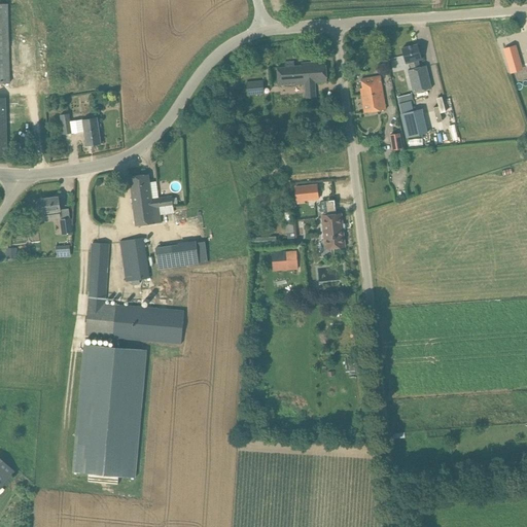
[(8,36),(8,35),(7,9),(7,4),(0,3),(0,83),(9,83),(8,36)]
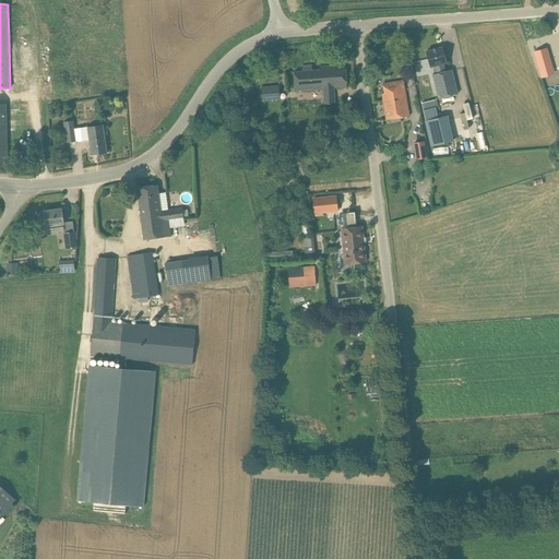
[(540,39),(530,43),(532,51),(535,60),(538,68),(549,64),(546,56),(544,48),(540,39)]
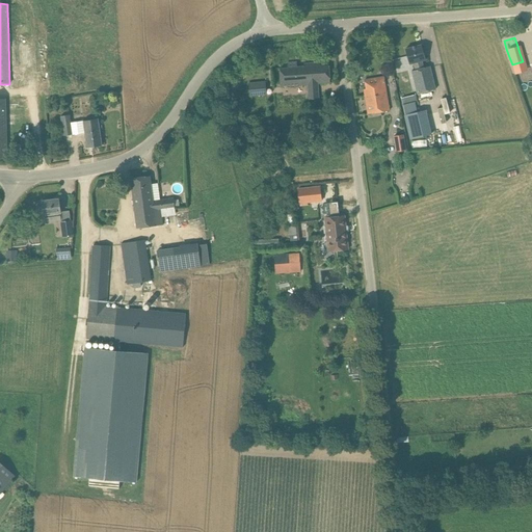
[(421,45),(405,49),(409,63),(415,62),(417,70),(411,71),(417,95),(435,89),(429,65),(424,68),(422,60),(425,59),(421,45)]
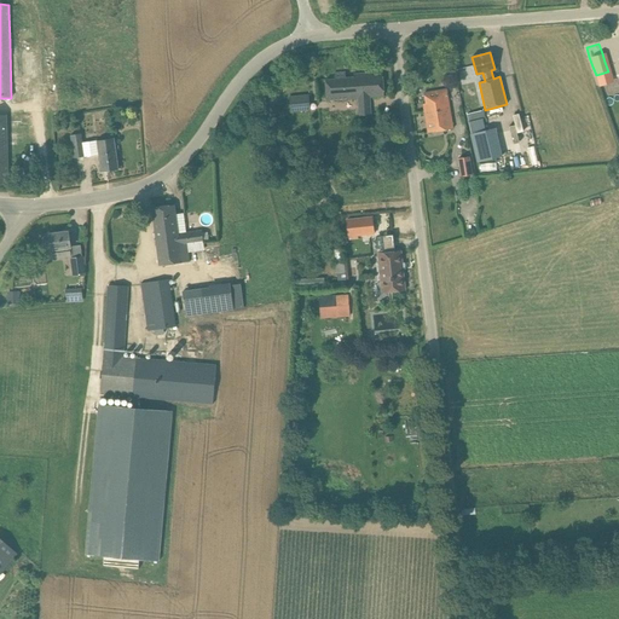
[(335,80),(325,80),(327,99),(359,97),(360,115),(371,115),(370,97),(385,97),(382,73),(354,75),(354,77),(346,79),(346,73),(334,74),(335,80)]
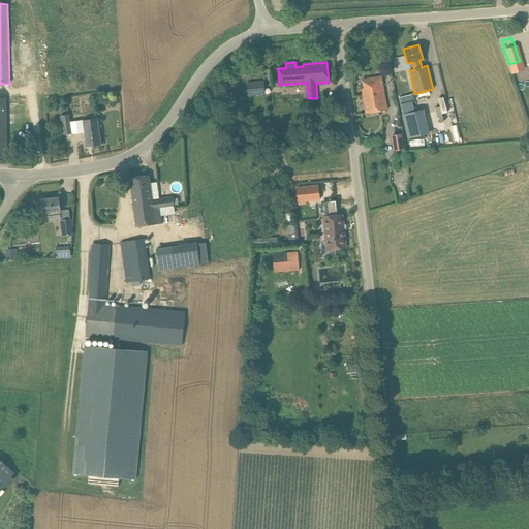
[(382,76),(363,80),(365,88),(362,89),(366,114),(387,110),(382,76)]
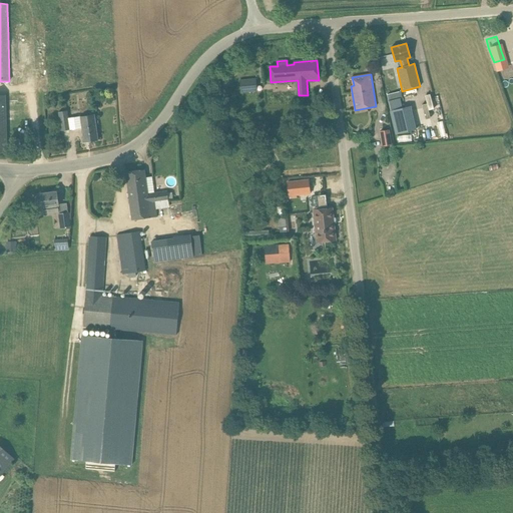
[(249,79),(240,80),(241,92),(250,91),(249,79)]
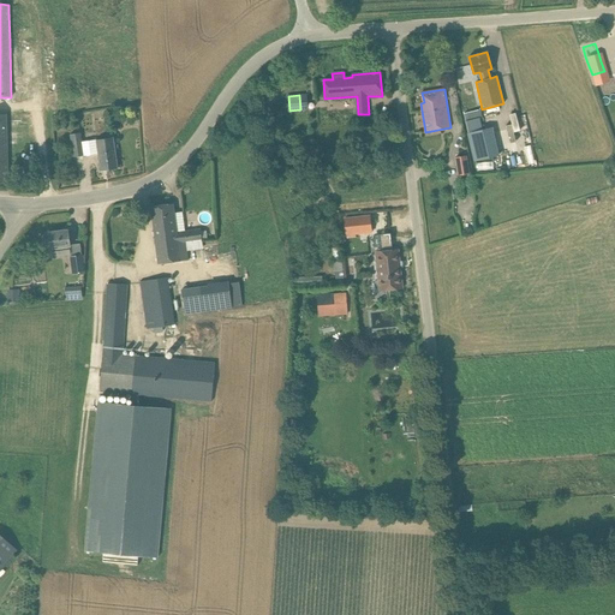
[(469,131),(483,127),(478,109),(464,114),(469,131)]
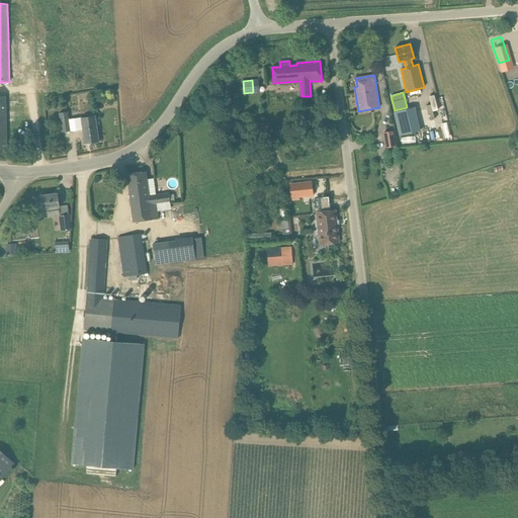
[(395,112),(401,139),(419,135),(413,108),(395,112)]
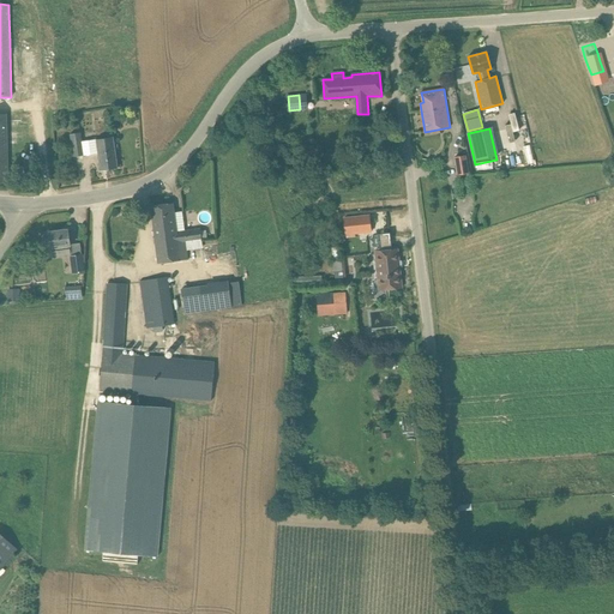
[(80,132),(71,133),(73,157),(98,154),(101,170),(118,168),(113,137),(83,142),(80,132)]
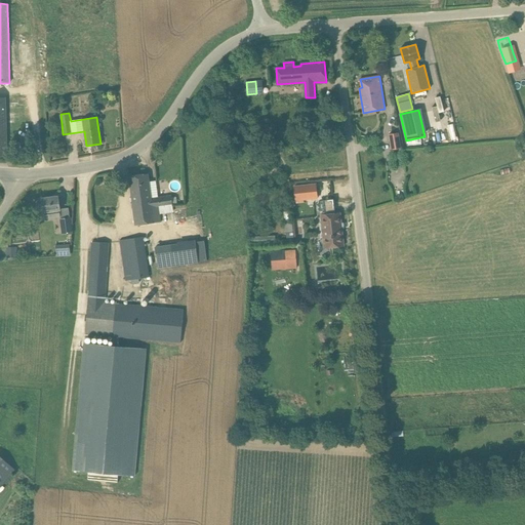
[(399,132),(389,134),(392,150),(402,148),(399,132)]
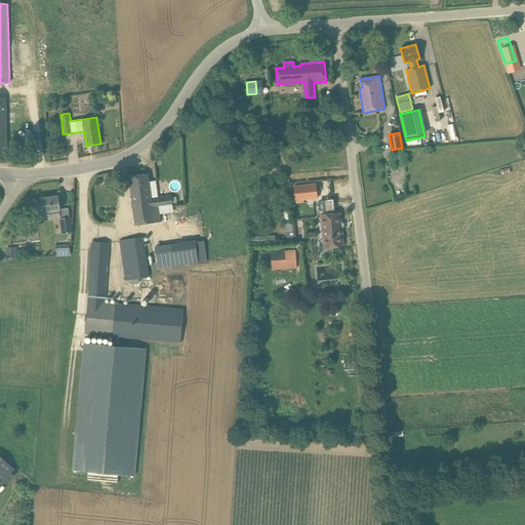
[(137,175),(129,176),(135,226),(161,223),(159,207),(172,206),(171,197),(151,199),(148,174),(139,175),(137,175)]
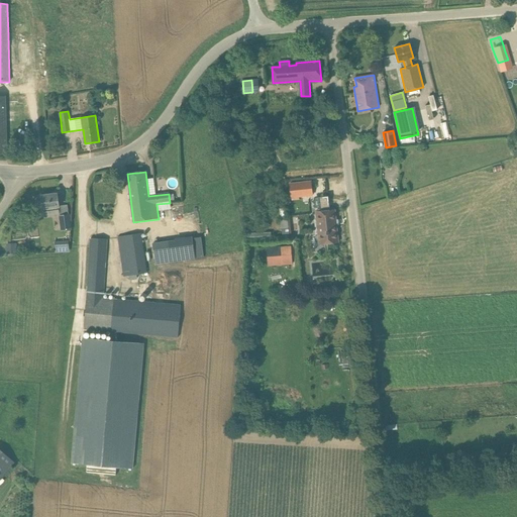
[(311,181),(289,184),(291,198),(312,195),(311,181)]
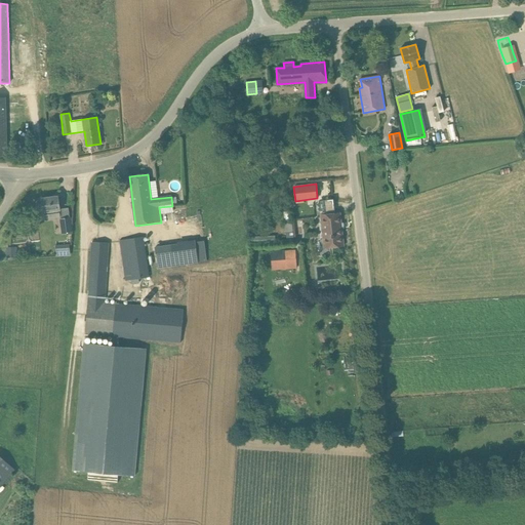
[(58,196),(42,198),(43,204),(37,205),(39,219),(61,216),(59,210),(61,210),(58,196)]
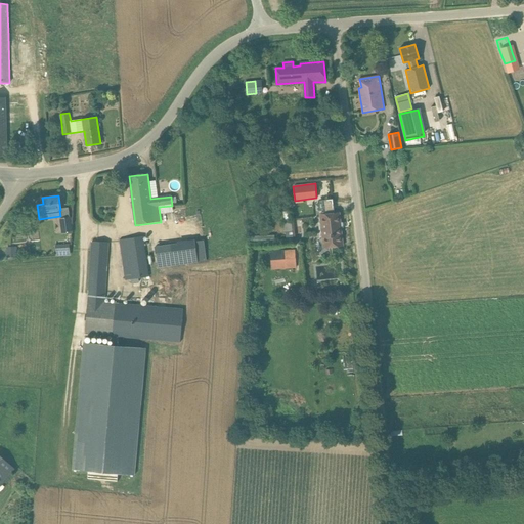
[(324,209),(334,207),(333,199),(323,200),(324,209)]
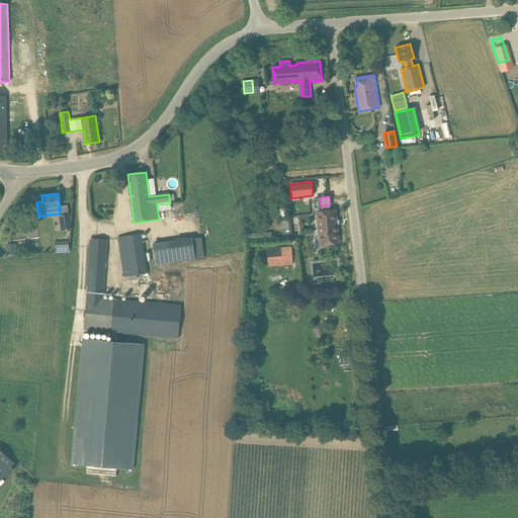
[(287,220),(286,208),(280,208),(281,229),(282,229),(283,236),(289,236),(288,220),(287,220)]
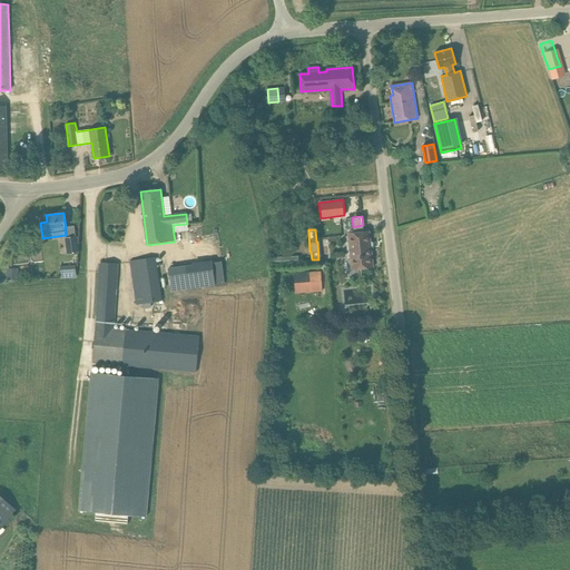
[(370,232),(349,234),(352,269),(373,267),(370,232)]
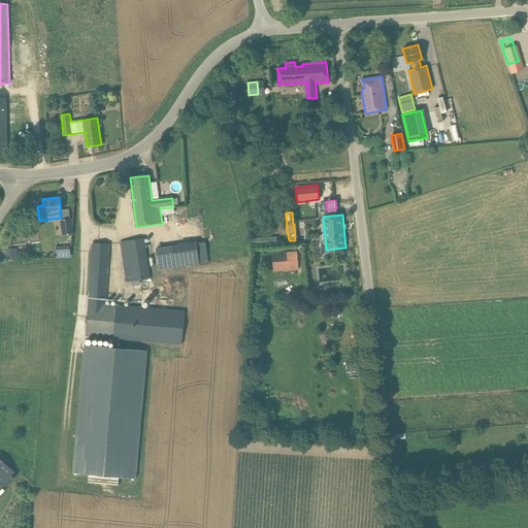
[(72,235),(70,220),(61,221),(63,236),(72,235)]
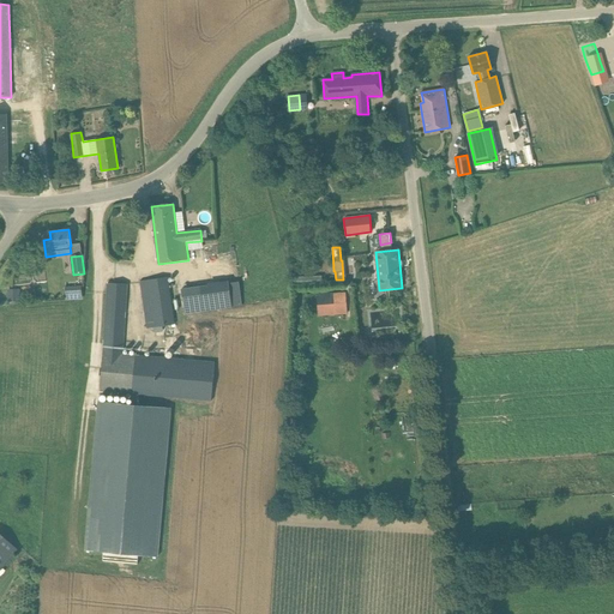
[(168,276),(140,280),(148,327),(175,323),(168,276)]
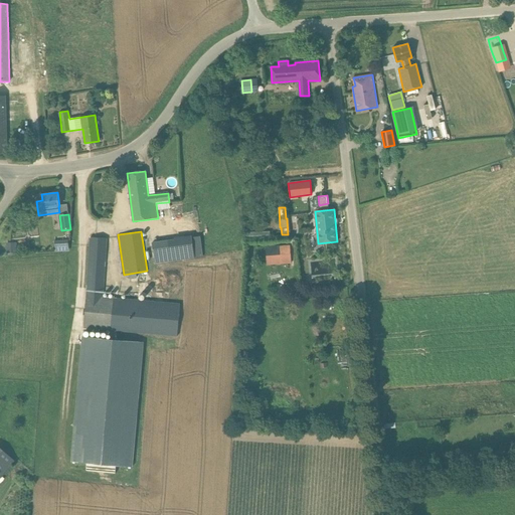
[(191,235),(152,241),(155,263),(194,258),(191,235)]
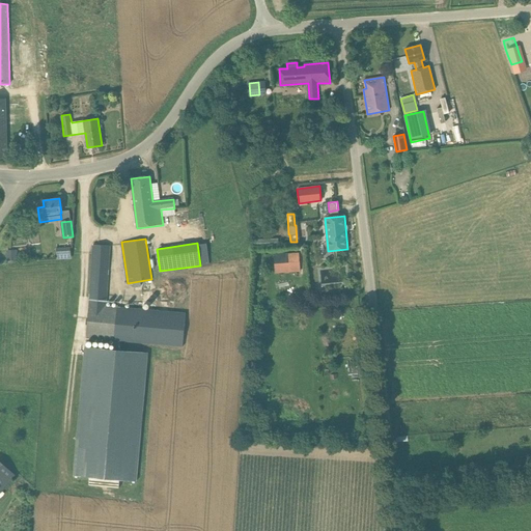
[(186,310),(107,306),(111,245),(92,244),(86,343),(83,342),(75,475),(89,476),(89,482),(119,484),(119,479),(139,481),(147,351),(130,350),(131,342),(184,345),(186,310)]
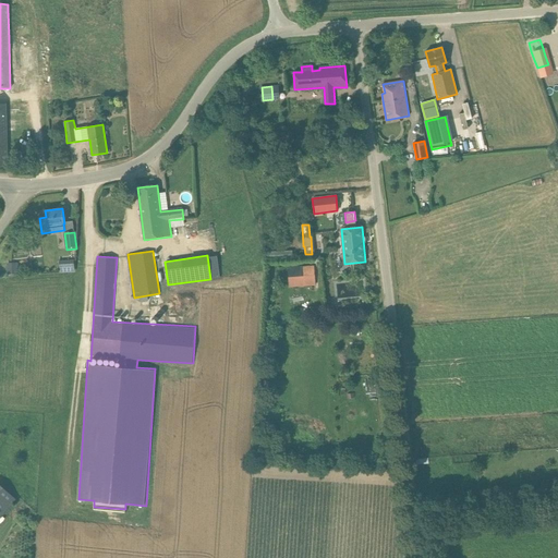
[(7,263),(8,275),(19,274),(19,263),(7,263)]
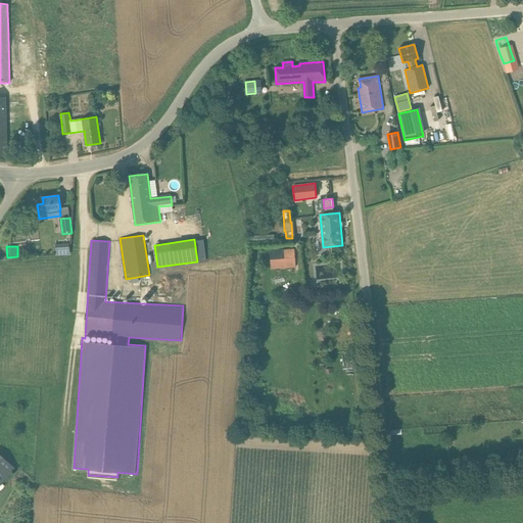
[(294,248),(270,250),(271,271),(287,270),(287,269),(296,268),(294,248)]
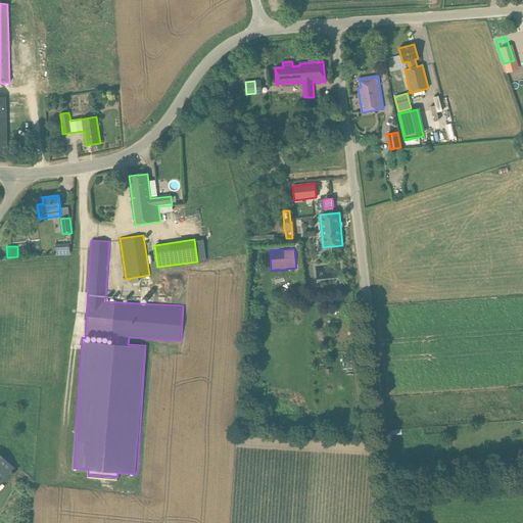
[(0,454),(0,483),(15,468),(0,454)]
